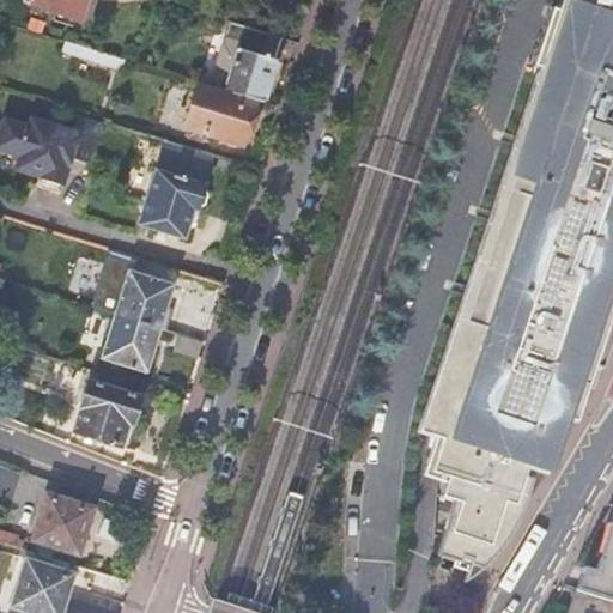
[(52,0),(19,0),(19,1),(48,11),(52,0)]
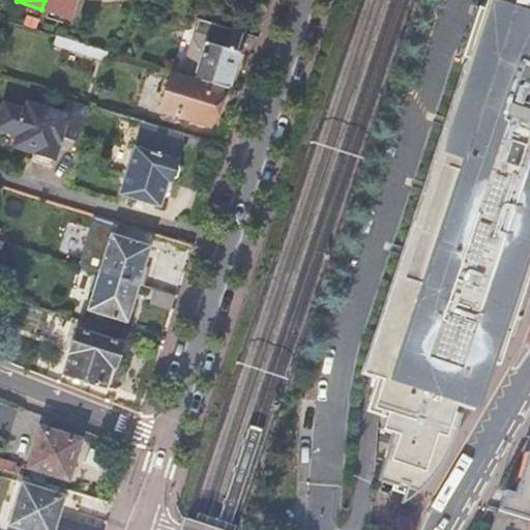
[(45,0),(41,9),(66,17),(71,0),(45,0)]
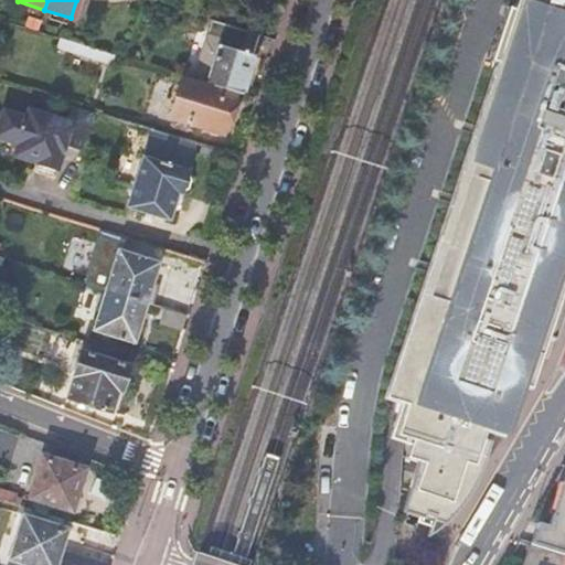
[(564,0),(516,0),(513,9),(508,7),(502,24),(508,27),(500,49),(494,46),(490,61),(496,63),(493,71),(473,129),(427,272),(388,386),(386,398),(397,402),(401,404),(390,438),(403,443),(411,445),(406,458),(419,462),(402,512),(424,520),(426,513),(430,514),(434,515),(427,537),(445,523),(458,510),(465,501),(471,490),(482,468),(493,434),(502,437),(520,385),(531,388),(547,337),(554,339),(564,309),(564,0)]
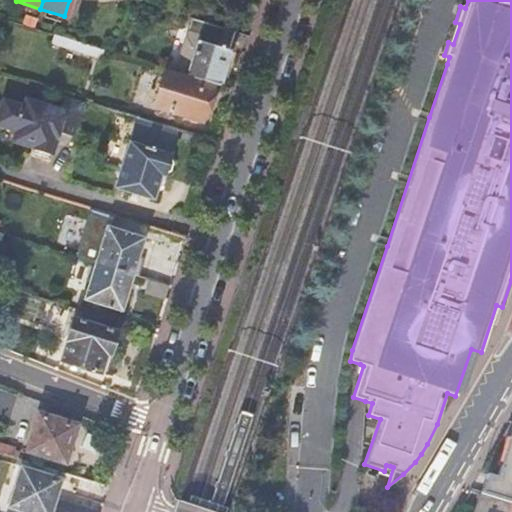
[(185,74),(217,84),(234,29),(203,20),(198,34),(188,31),(180,55),(190,59),(185,74)]
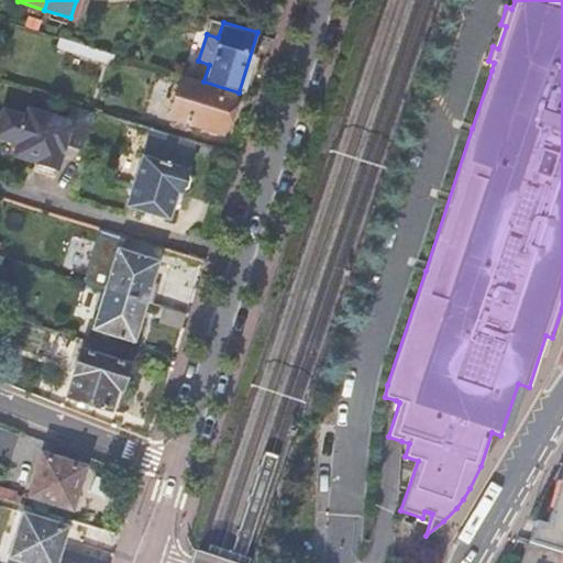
[(110,53),(58,36),(56,45),(67,50),(62,67),(91,76),(97,58),(108,62),(110,53)]
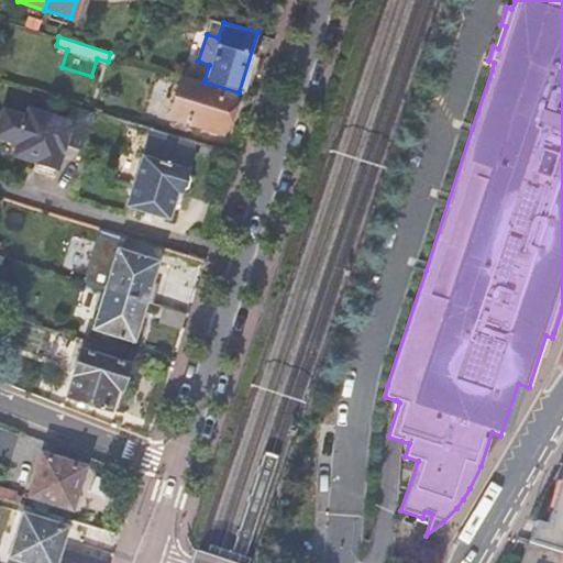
[(180,78),(168,117),(220,132),(227,112),(233,110),(235,101),(232,94),(180,78)]
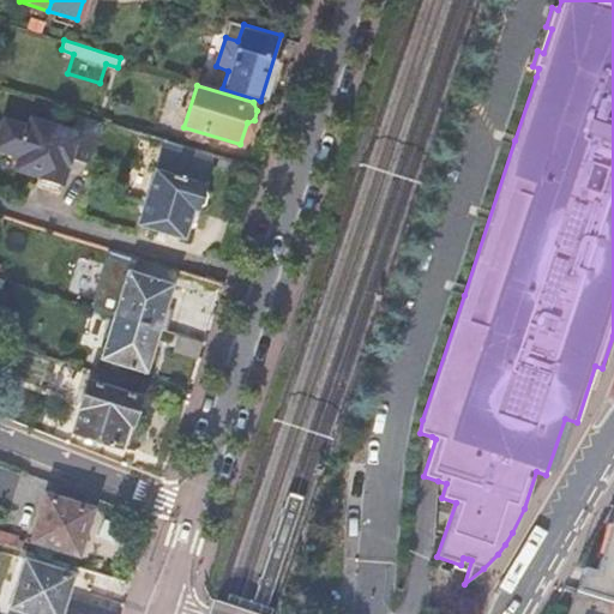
[(89,163),(102,121),(74,113),(70,130),(29,118),(25,126),(1,119),(0,121),(0,150),(17,156),(12,169),(36,176),(34,185),(58,192),(68,157),(89,163)]
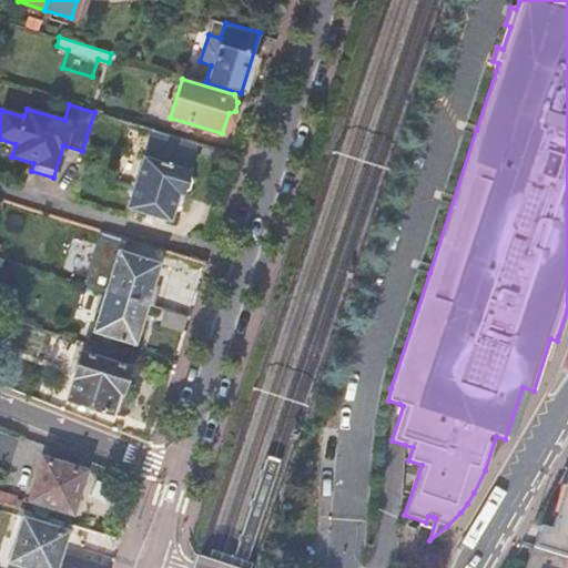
[(140,156),(124,206),(166,220),(175,193),(179,194),(181,190),(186,188),(189,179),(185,174),(186,171),(195,143),(149,129),(140,156)]
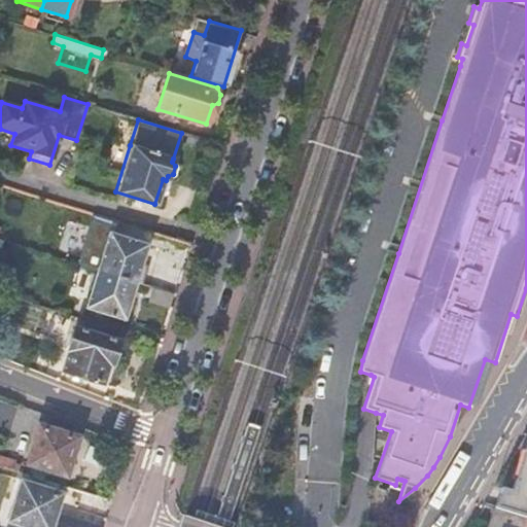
[(107,232),(96,269),(135,280),(137,276),(143,278),(147,265),(141,262),(147,244),(107,232)]
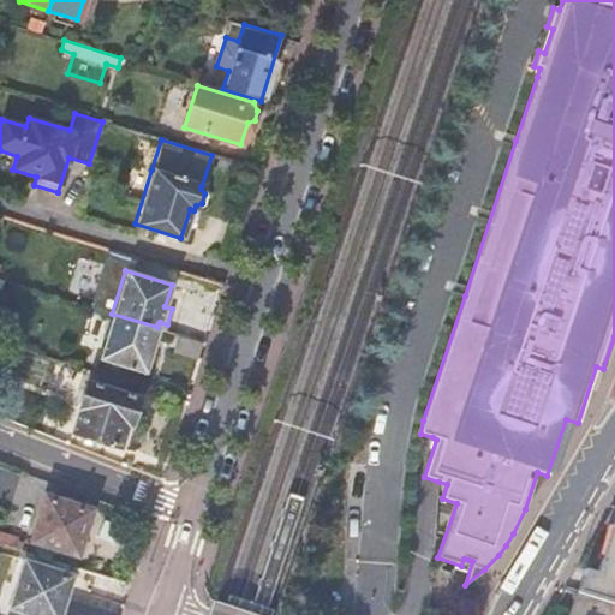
[(157,327),(112,314),(97,358),(144,372),(157,327)]
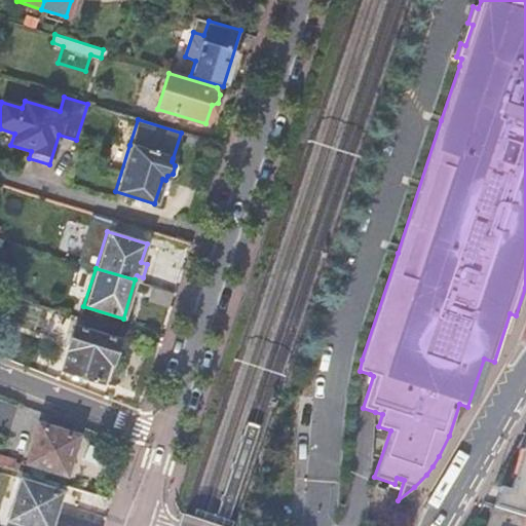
[(171,307),(175,292),(152,286),(148,299),(171,307)]
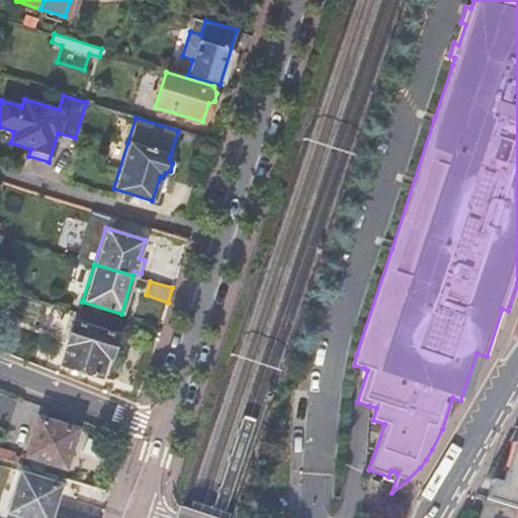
[(73,322),(60,363),(99,376),(105,357),(107,358),(114,334),(73,322)]
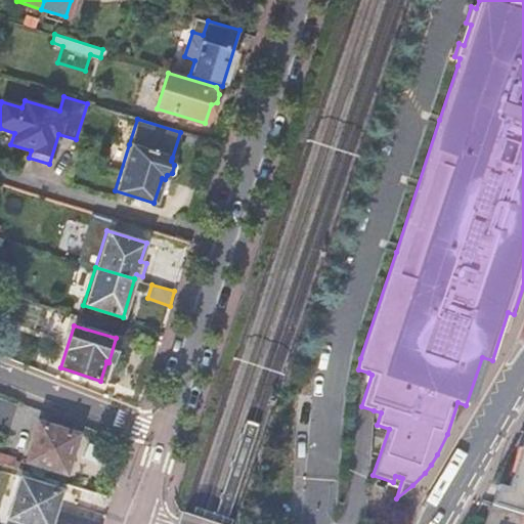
[(39,425),(28,461),(64,472),(75,436),(39,425)]
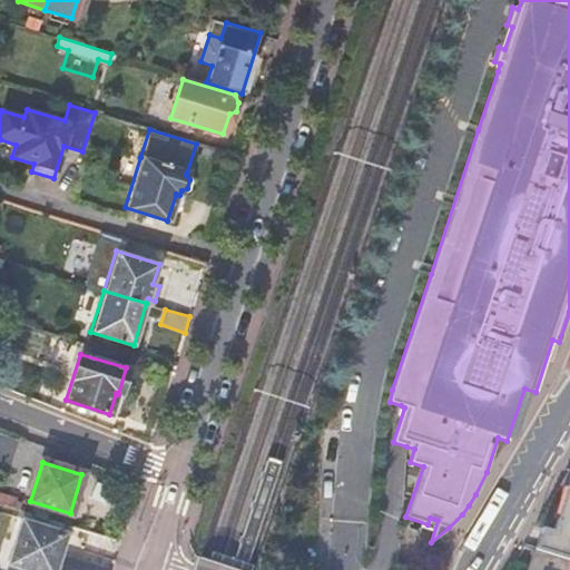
[(569,470),(552,508),(546,522),(533,548),(569,559),(569,470)]
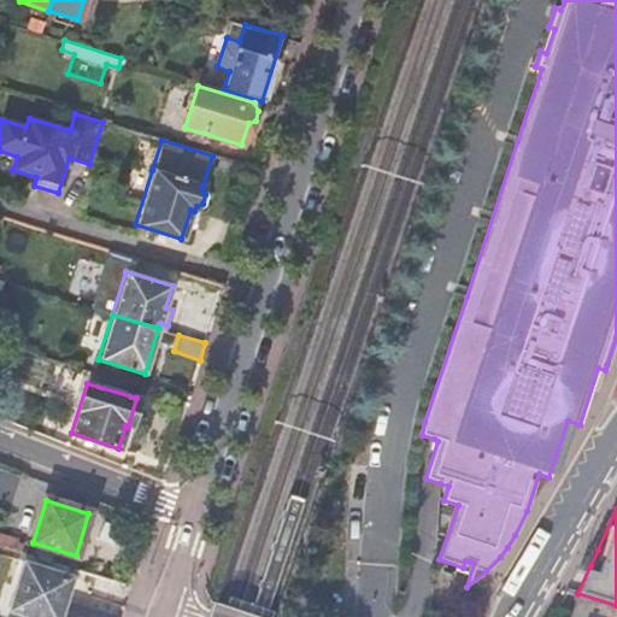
[(0,532),(0,545),(13,550),(17,539),(0,532)]
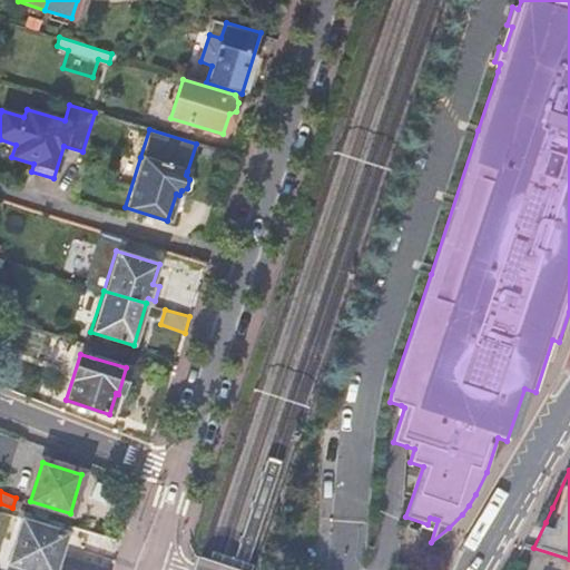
[(23,522),(11,562),(37,569),(52,569),(62,534),(23,522)]
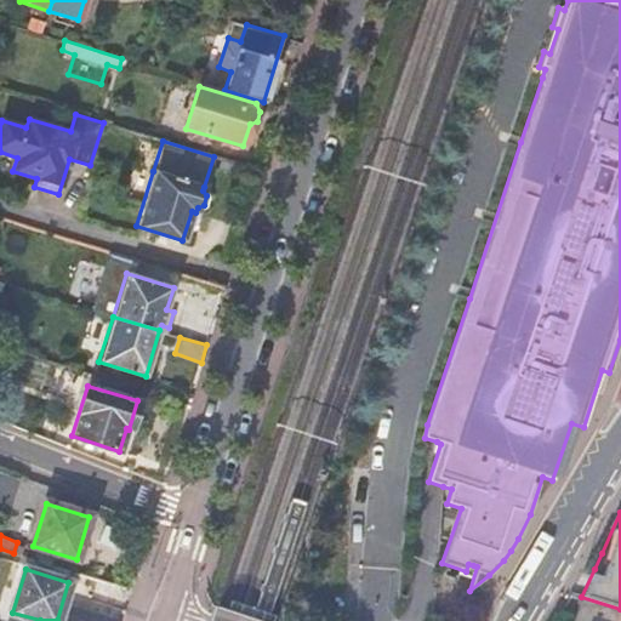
[(616,620),(620,609),(581,597),(574,620),(576,620),(616,620)]
